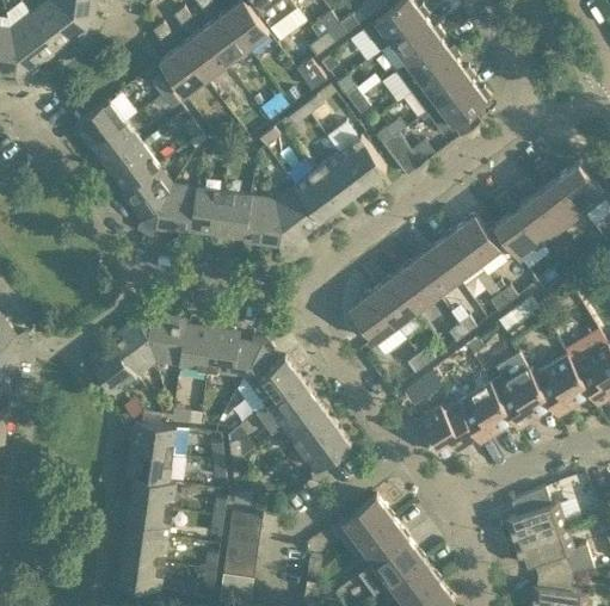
[(94,35),(98,28),(49,0),(47,0),(29,14),(57,51),(86,30),(94,35)]
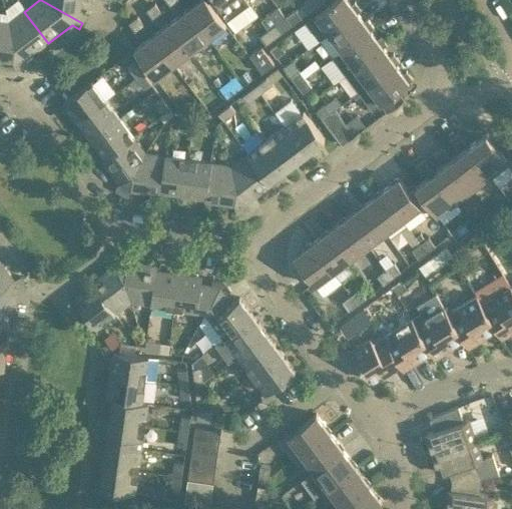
[(80,0),(41,0),(82,23),(86,17),(78,13),(80,0)]
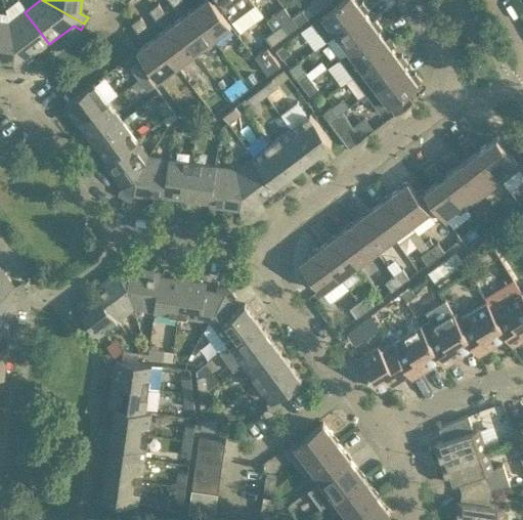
[(179,0),(166,0),(173,9),(181,2),(179,0)]
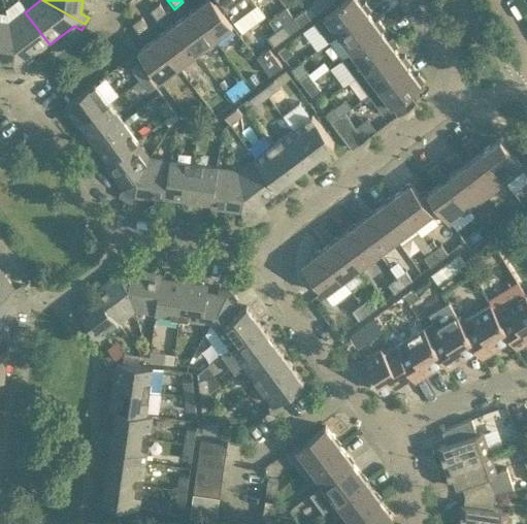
[(231,29),(230,27),(209,0),(208,0),(192,13),(213,42),(231,29)]
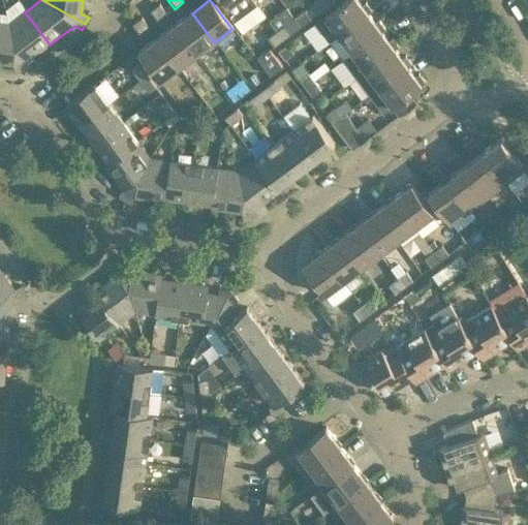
[(210,0),(230,27),(257,7),(251,0),(210,0)]
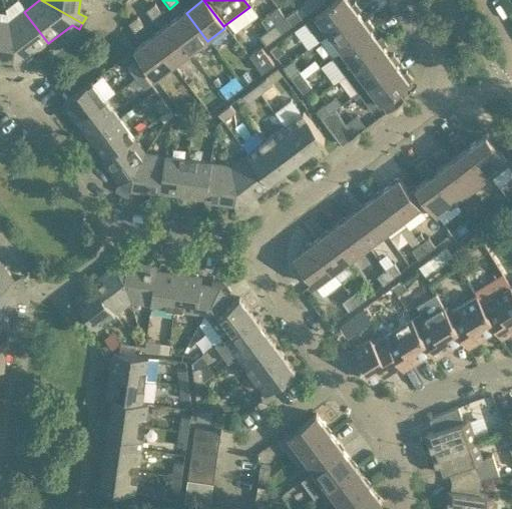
[(328,36),(356,15),(360,12),(354,4),(350,7),(344,0),(338,0),(305,25),(319,43),(328,36)]
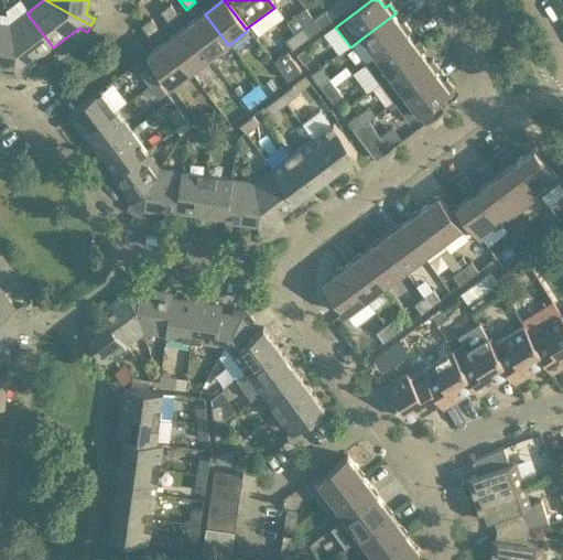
[(340,1),(332,8),(338,17),(347,10),(340,1)]
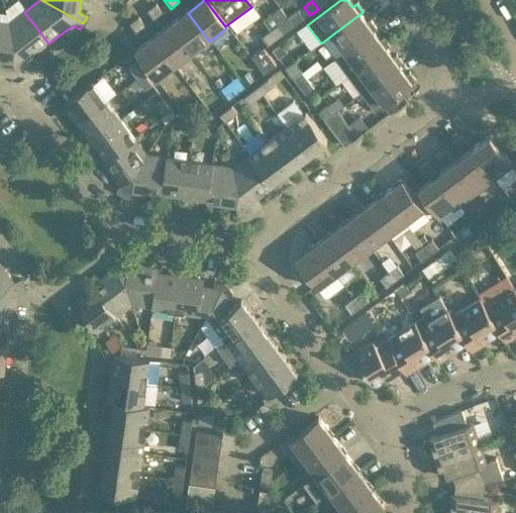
[(156,6),(146,13),(152,21),(162,15),(156,6)]
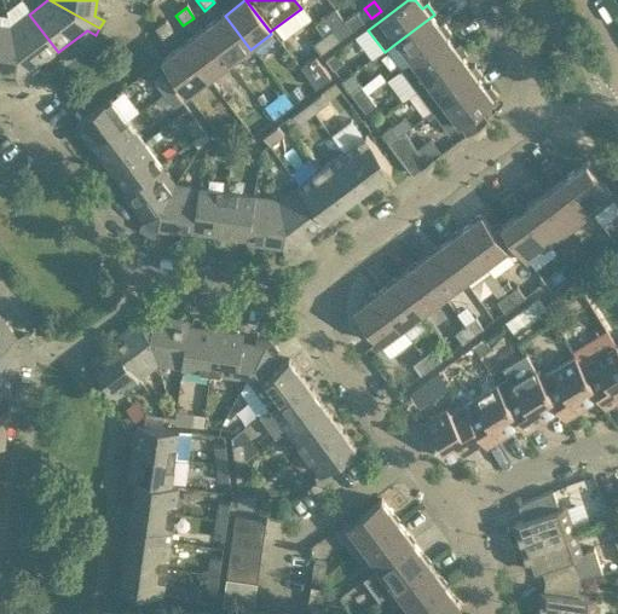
[(371,18),(364,9),(342,24),(351,34),(362,25),(371,18)]
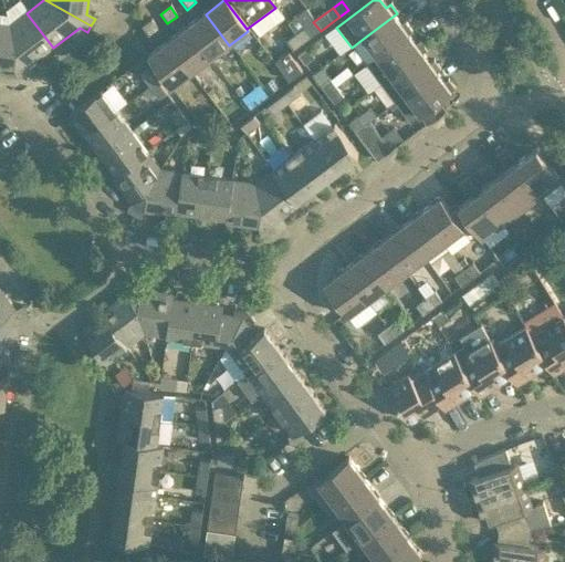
[(321,31),(313,22),(306,12),(286,25),(294,37),(301,45),(321,31)]
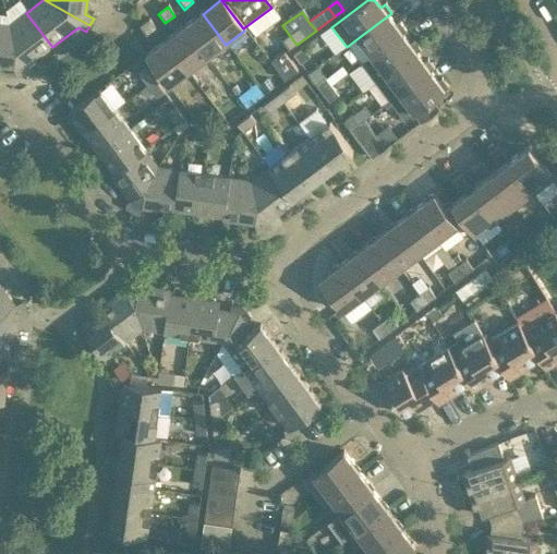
[(27,67),(52,47),(26,13),(9,27),(23,77),(31,75),(27,67)]
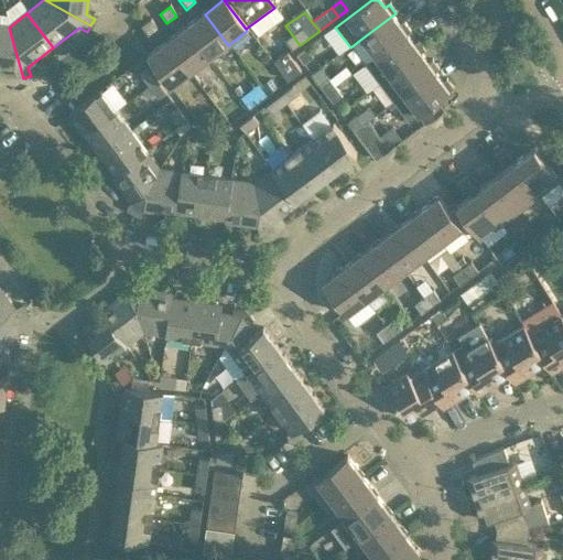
[(228,45),(205,14),(185,28),(208,60),(228,45)]
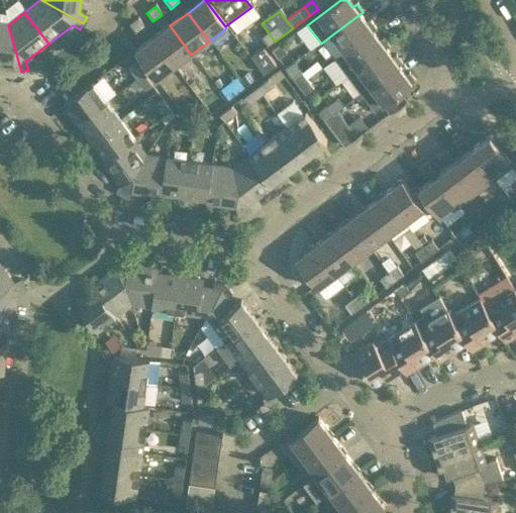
[(366,25),(358,15),(330,36),(342,53),(343,54),(372,32),(372,33),(376,30),(370,22),(366,25)]
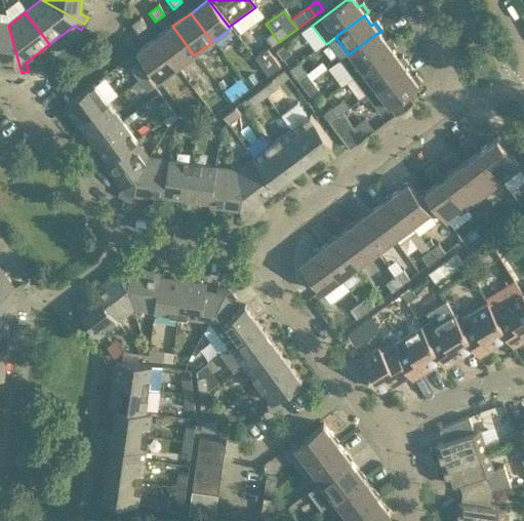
[(139,19),(131,27),(137,35),(147,29),(139,19)]
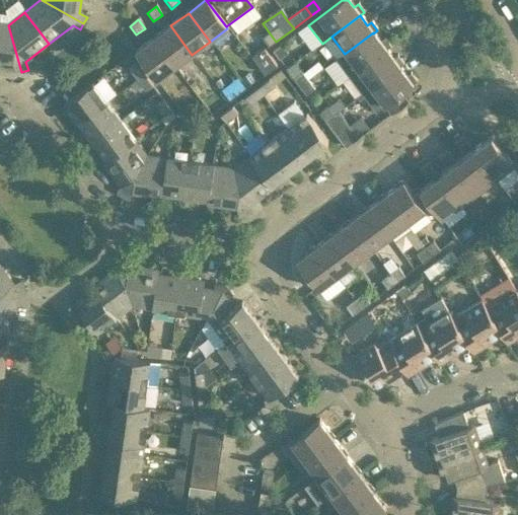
[(21,72),(8,25),(0,23),(0,63),(12,65),(14,73),(21,72)]
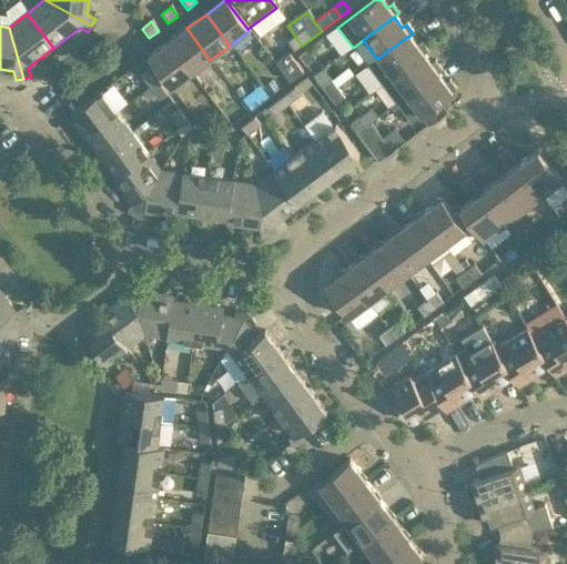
[(210,60),(186,28),(168,42),(191,74),(210,60)]
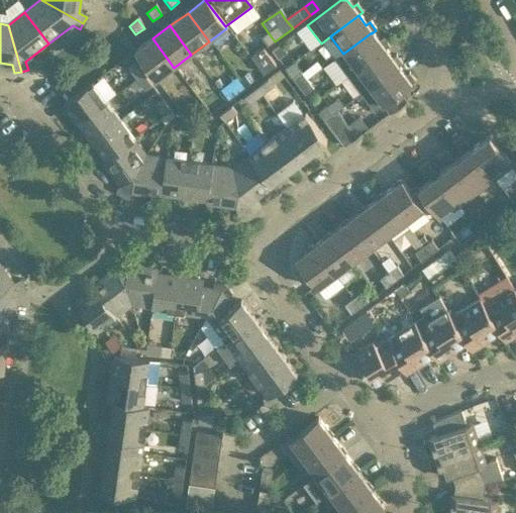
[(379,42),(372,33),(372,32),(343,54),(342,53),(333,60),(347,78),(385,50),(389,47),(383,39),(379,42)]
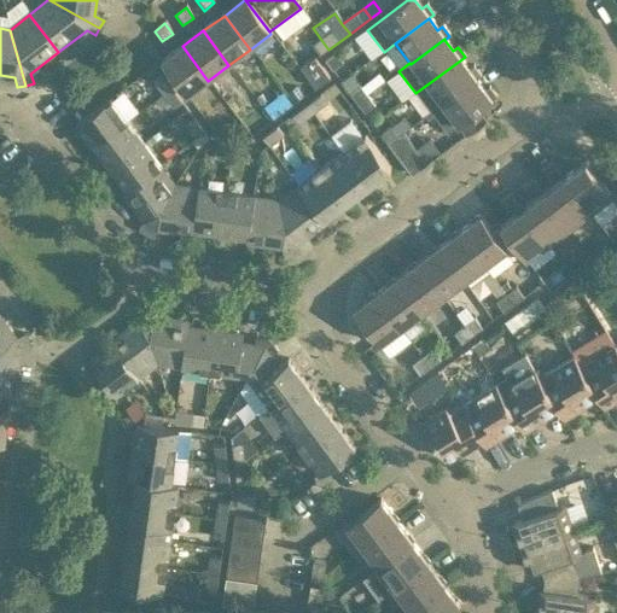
[(329,50),(321,40),(312,47),(319,57),(329,50)]
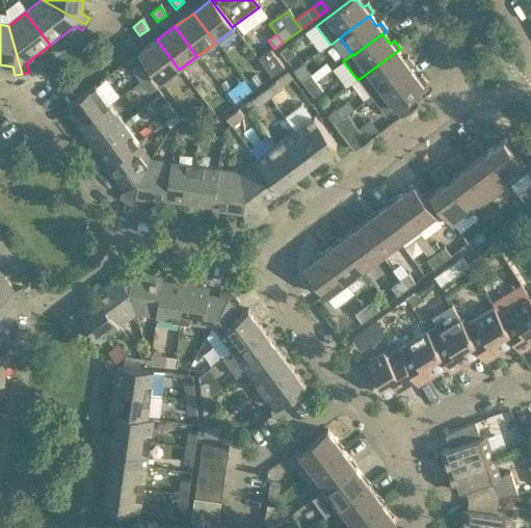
[(179,70),(157,40),(138,54),(160,83),(179,70)]
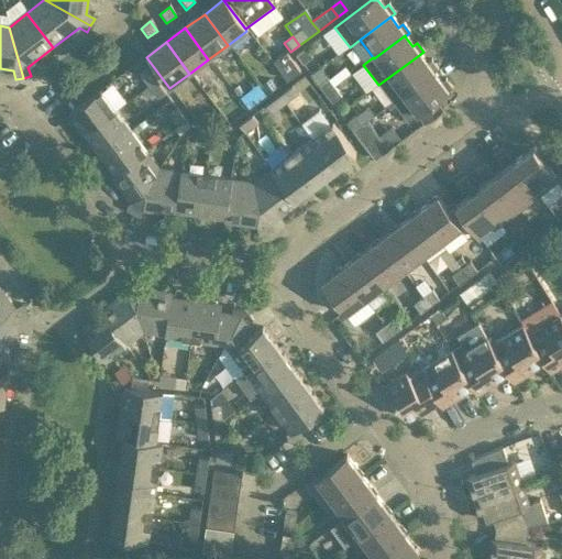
[(301,66),(311,59),(305,50),(295,57),(301,66)]
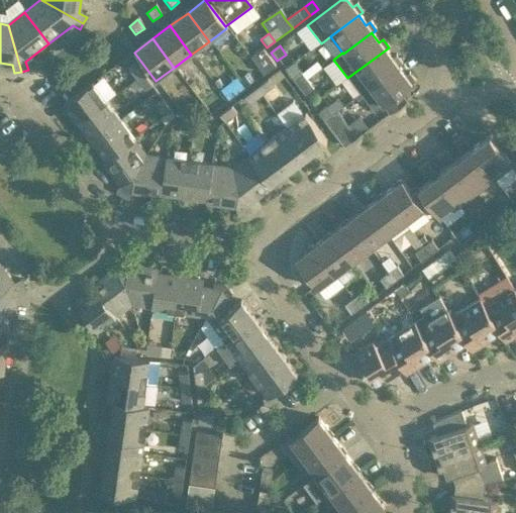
[(250,60),(264,76),(276,67),(263,49),(250,60)]
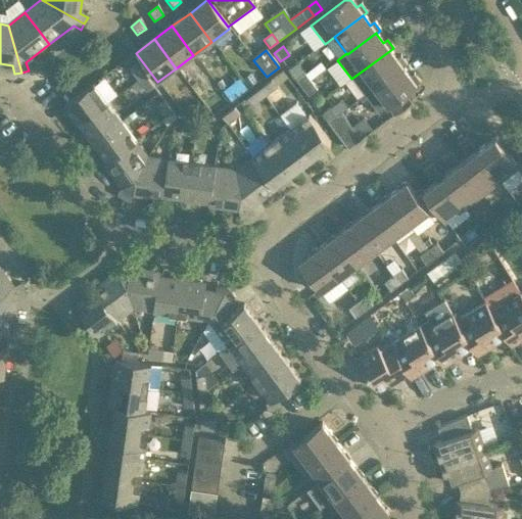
[(396,60),(389,51),(351,79),(365,97),(402,68),(407,65),(400,57),(396,60)]
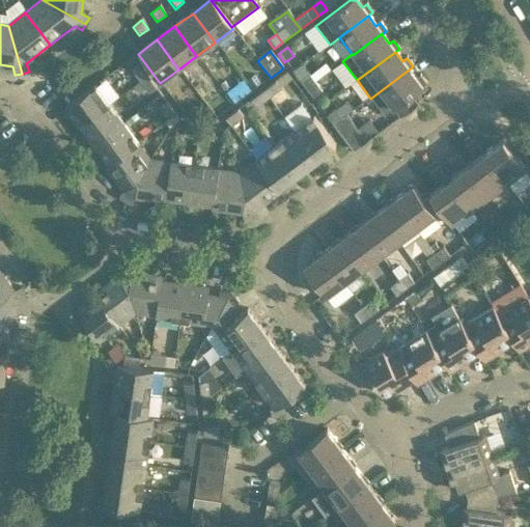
[(131,71),(140,83),(147,77),(138,65),(131,71)]
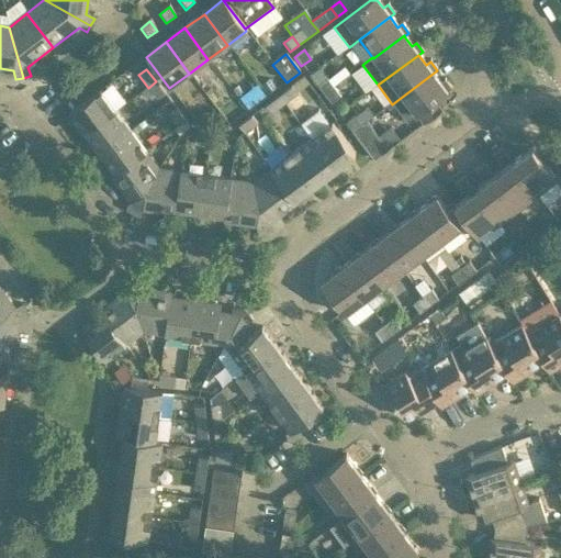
[(440,85),(433,74),(392,104),(406,124),(417,116),(424,125),(440,112),(434,103),(447,93),(451,90),(445,81),(440,85)]
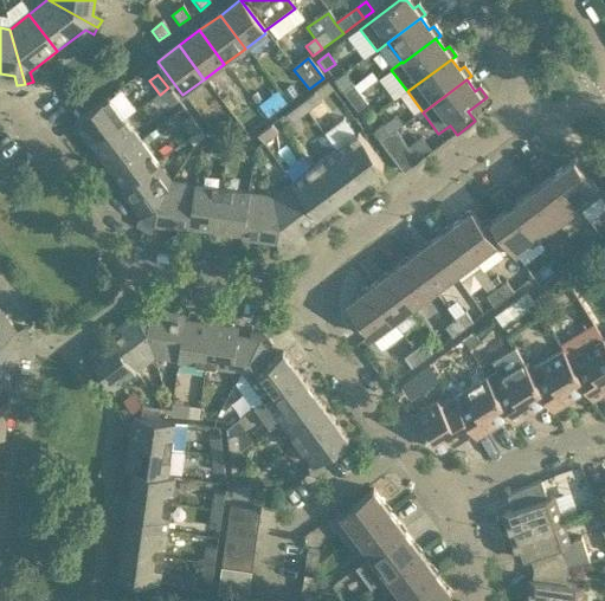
[(359,96),(353,88),(352,86),(341,94),(349,103),(359,96)]
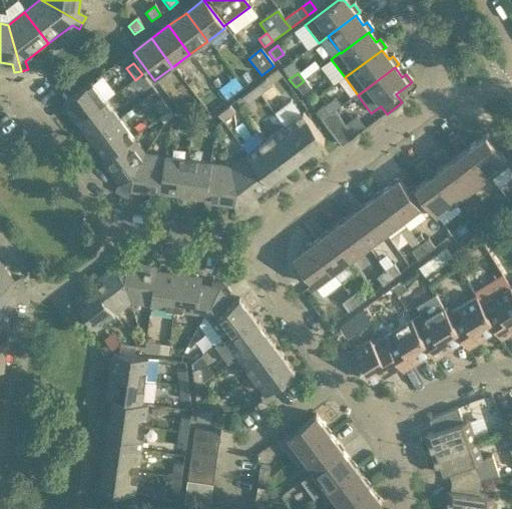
[(150,86),(142,74),(135,80),(143,92),(150,86)]
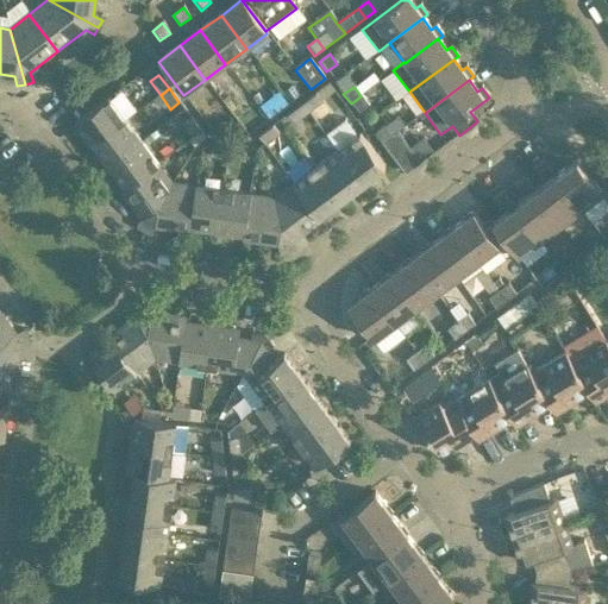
[(308,114),(321,104),(315,95),(301,105),(308,114)]
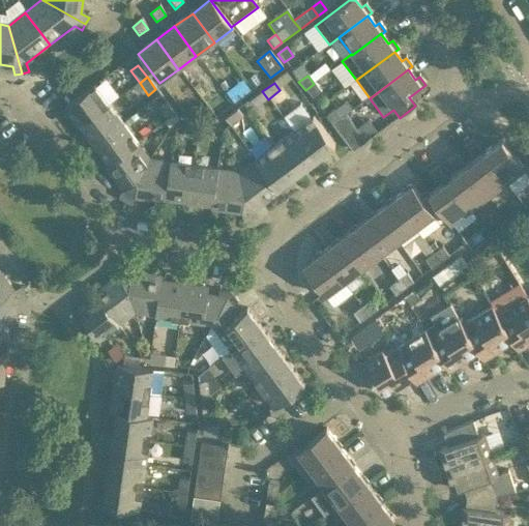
[(320,92),(314,84),(305,90),(312,99),(320,92)]
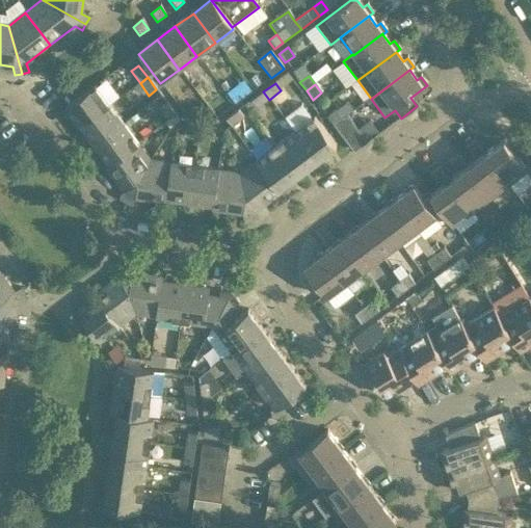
[(79,128),(109,106),(95,86),(64,109),(79,128)]
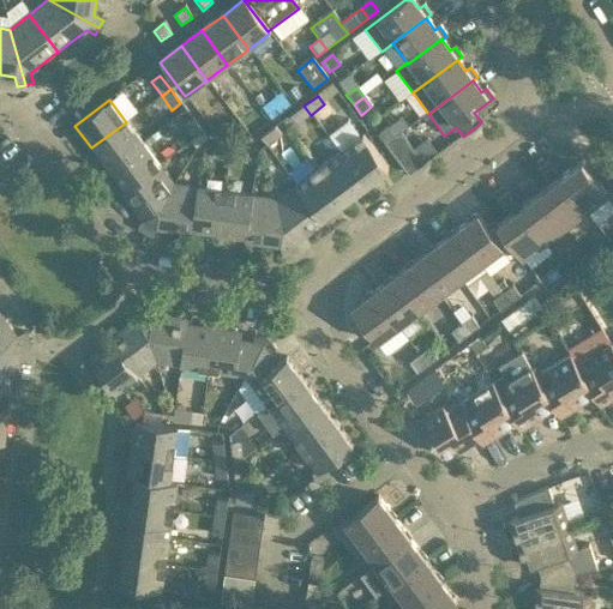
[(296,125),(311,115),(304,106),(290,116),(296,125)]
